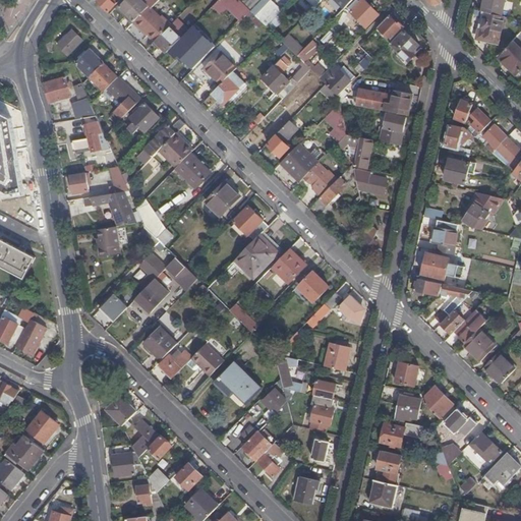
[(97,0),(98,0),(109,11),(119,0),(97,0)]
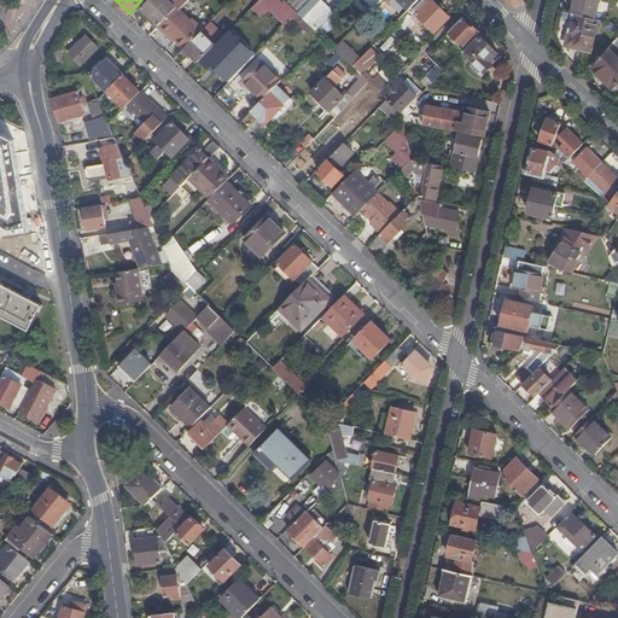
[(149,19),(158,28),(159,25),(178,9),(179,11),(188,0),(151,0),(143,10),(151,17),(149,19)]
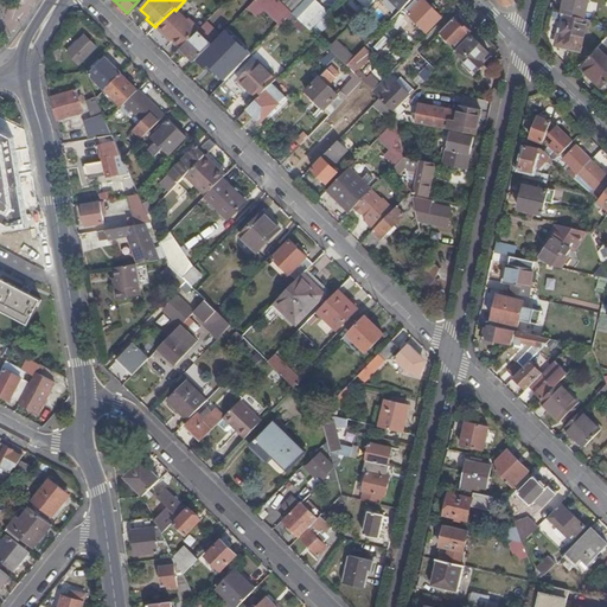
[(255,0),(249,7),(242,14),(248,19),(263,4),(259,0),(255,0)]
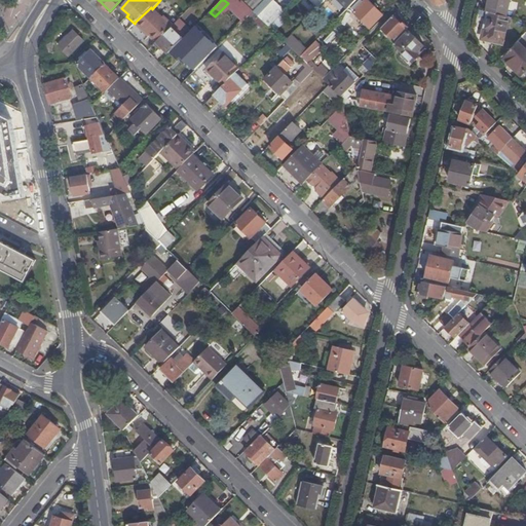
[(224,0),(228,3),(246,20),(249,16),(254,11),(243,2),(241,0),(224,0)]
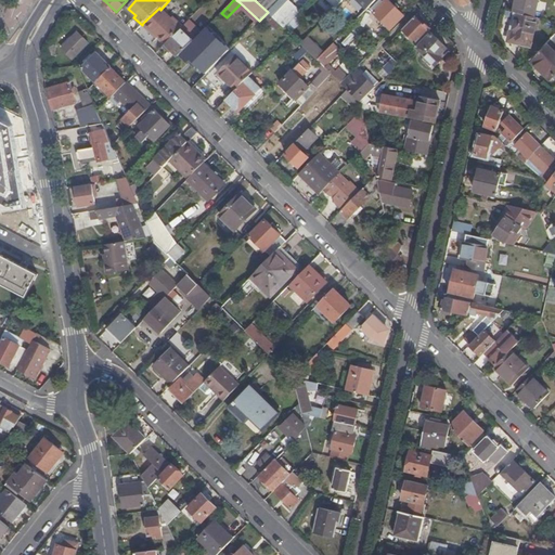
[(259,0),(257,2),(268,12),(279,0),(259,0)]
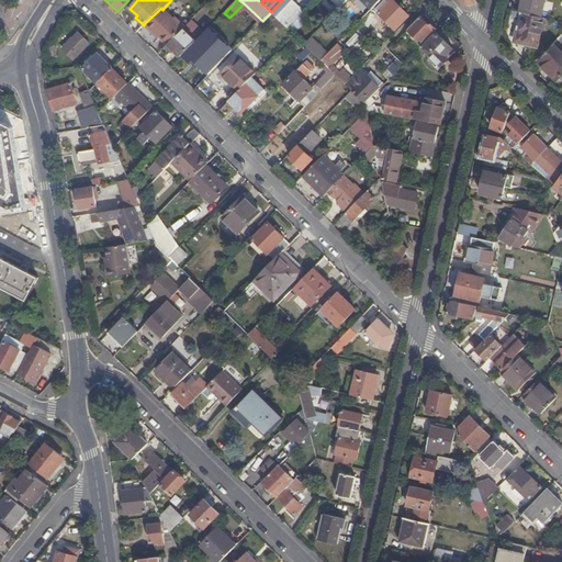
[(303,11),(292,0),(282,0),(271,12),(287,27),(303,11)]
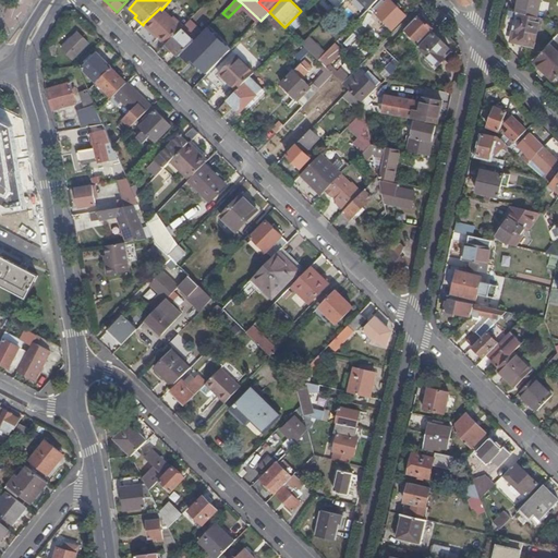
[(312,0),(311,0),(304,8),(310,12),(316,4),(312,0)]
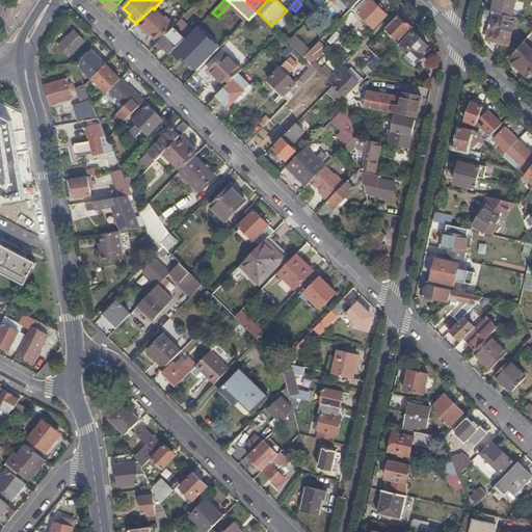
[(361,0),(343,0),(352,9),(361,0)]
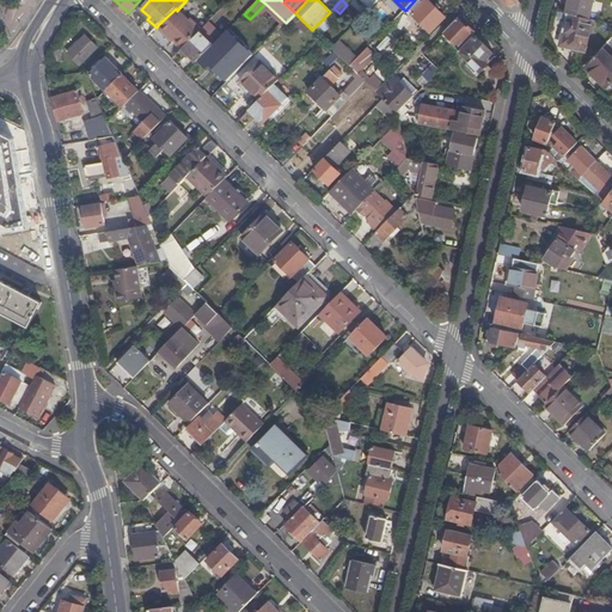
[(427,0),(426,0),(412,14),(430,32),(445,17),(427,0)]
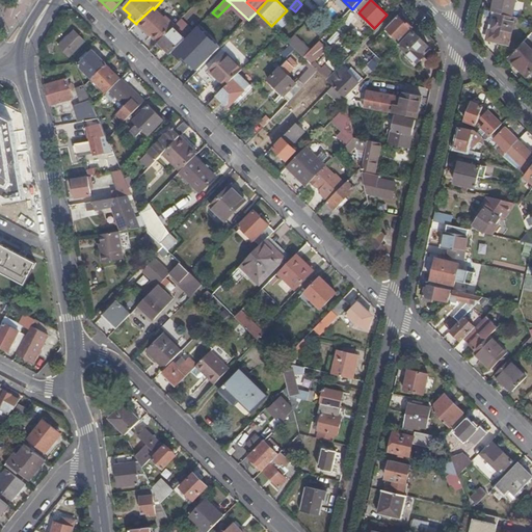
[(493,10),(493,11),(511,17),(515,0),(494,0),(494,1),(496,1),(493,10)]
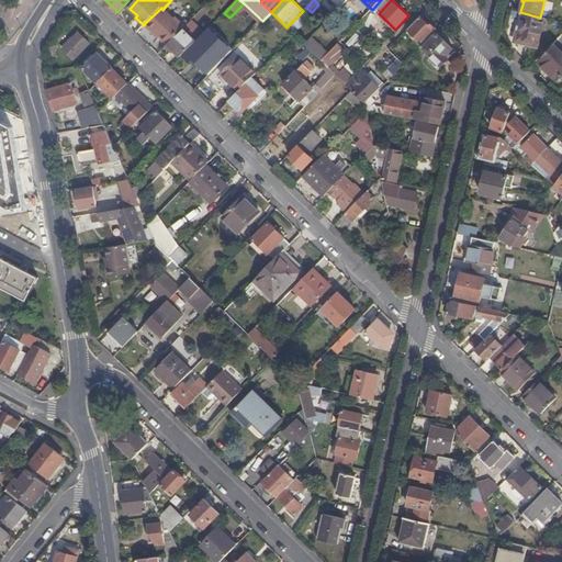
[(125,8),(135,18),(137,15),(130,9),(127,6),(125,8)]
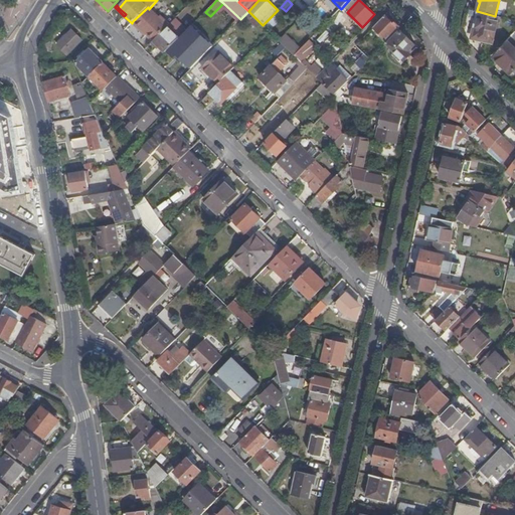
[(155,39),(168,26),(169,24),(160,16),(159,17),(149,9),(148,7),(133,21),(141,29),(143,28),(148,33),(155,39)]
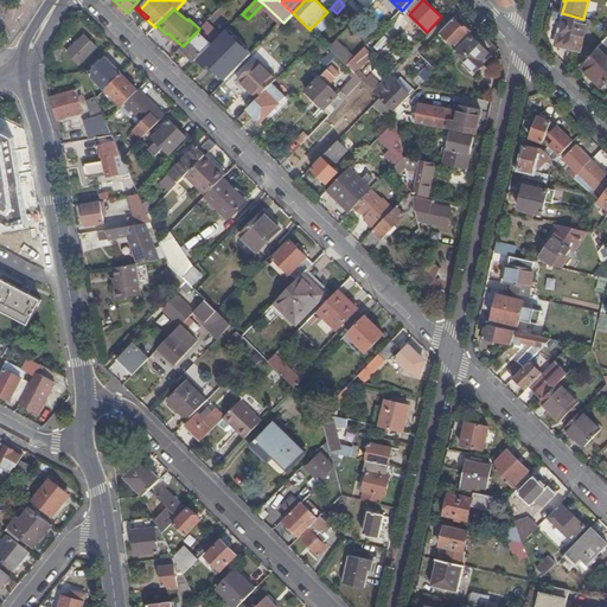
[(394,21),(403,26),(408,17),(398,12),(394,21)]
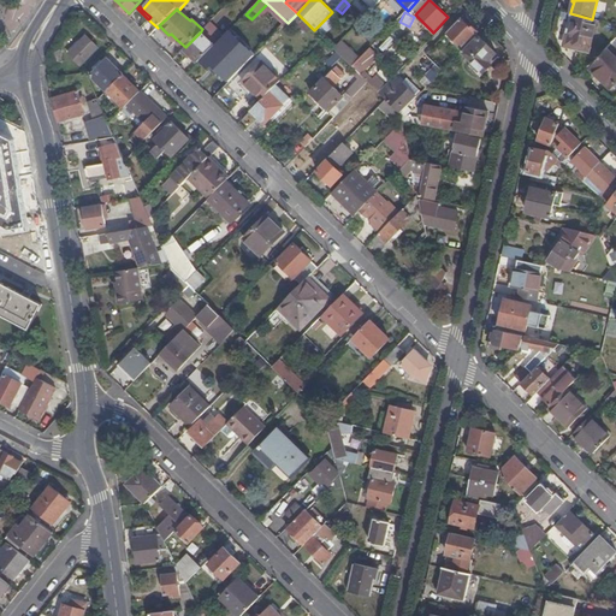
[(297,13),(291,19),(308,37),(314,30),(297,13)]
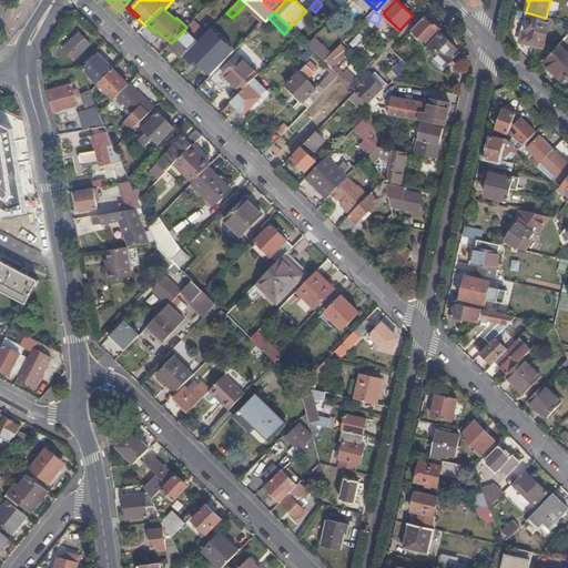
[(546,18),(526,12),(523,31),(526,31),(524,41),(533,42),(531,47),(544,50),(545,44),(550,18),(546,18)]
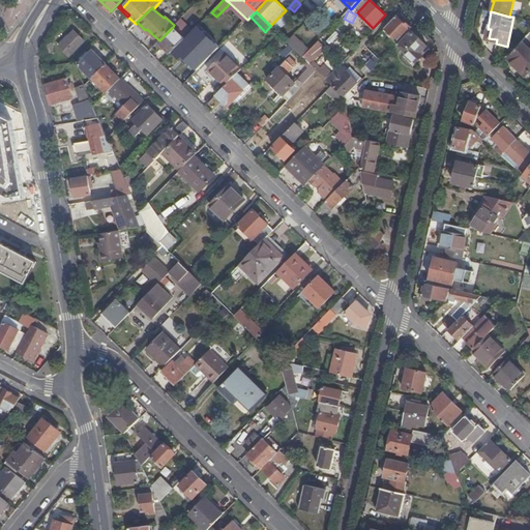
[(411,29),(396,16),(384,28),(399,42),(411,29)]
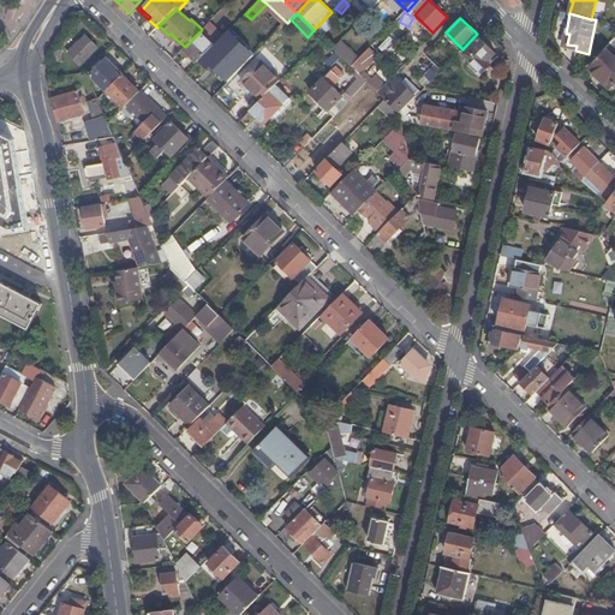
[(352,47),(360,39),(351,30),(344,40),(352,47)]
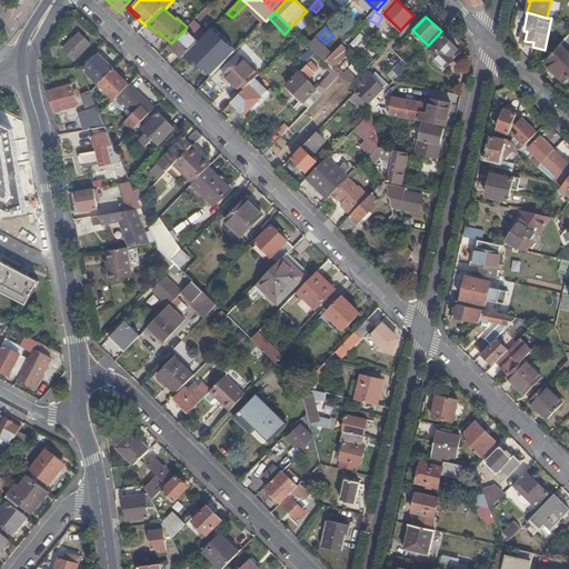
[(176,50),(183,58),(199,42),(186,29),(171,43),(168,47),(172,52),(176,50)]
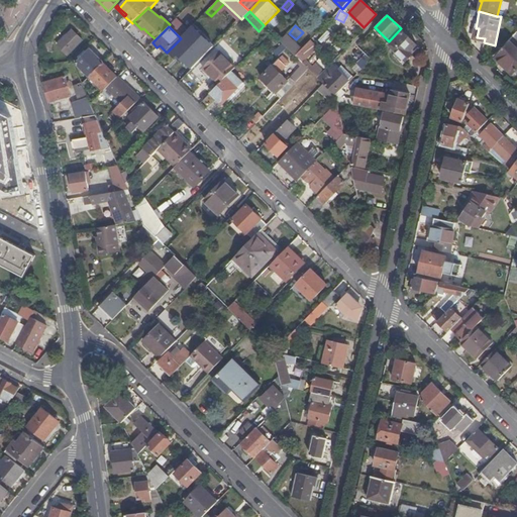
[(402,31),(389,44),(406,62),(413,54),(411,52),(416,45),(402,31)]
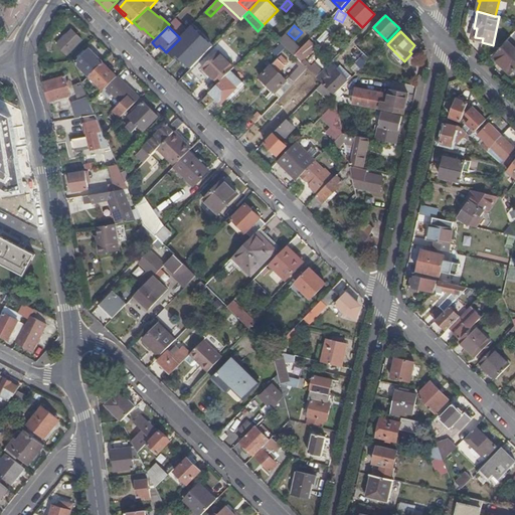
[(514,31),(501,46),(503,48),(495,57),(510,72),(514,67),(514,49),(514,48),(514,31)]
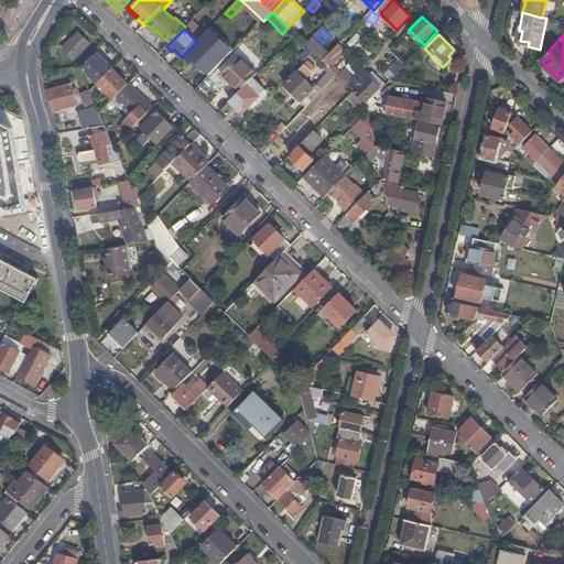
[(62,46),(67,55),(85,44),(79,35),(62,46)]
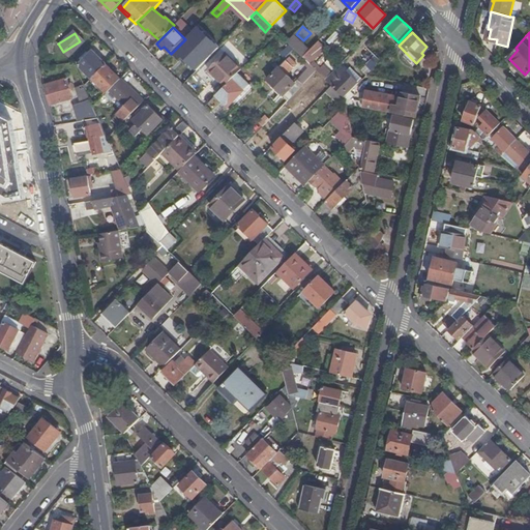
[(324,49),(318,43),(304,58),(310,63),(324,49)]
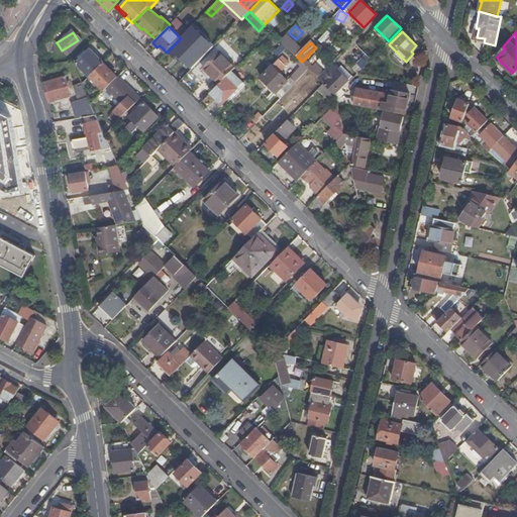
[(274,54),(279,58),(287,48),(283,43),(274,54)]
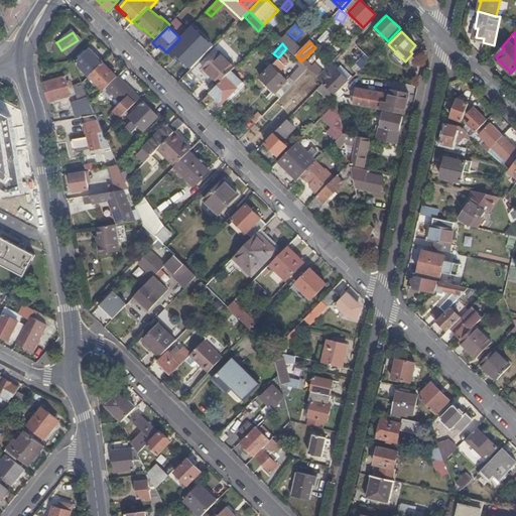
[(182,44),(170,56),(183,70),(196,57),(196,56),(198,54),(196,52),(194,55),(182,44)]
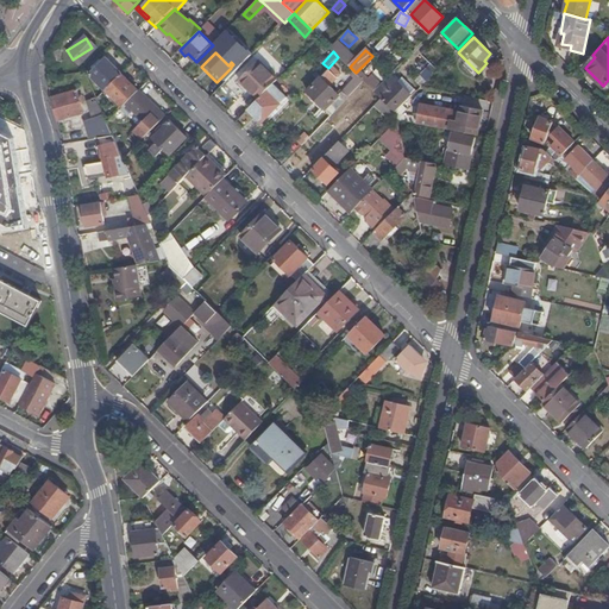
[(105,90),(120,74),(105,58),(89,75),(105,90)]
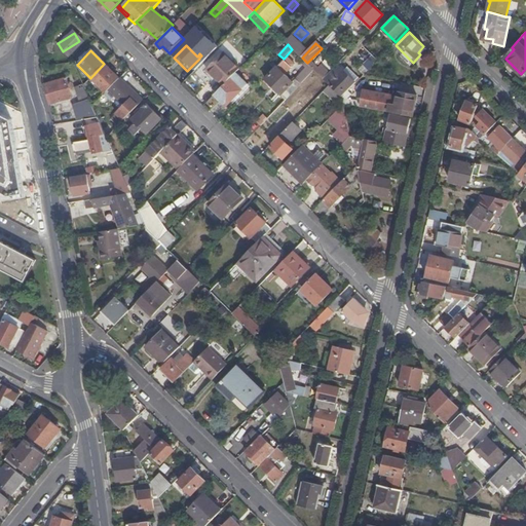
[(223,86),(236,73),(240,69),(223,52),(207,69),(223,86)]
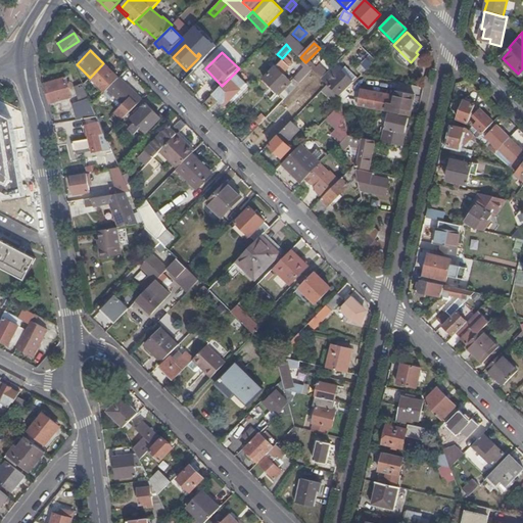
[(322,61),(327,68),(336,62),(331,55),(322,61)]
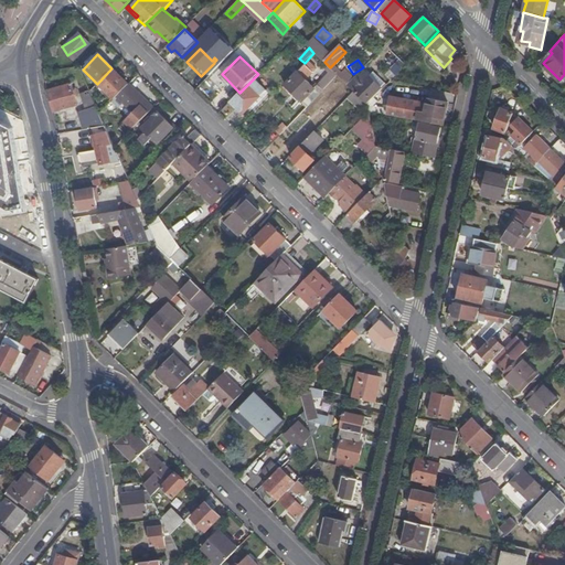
[(390,68),(396,75),(405,65),(400,60),(390,68)]
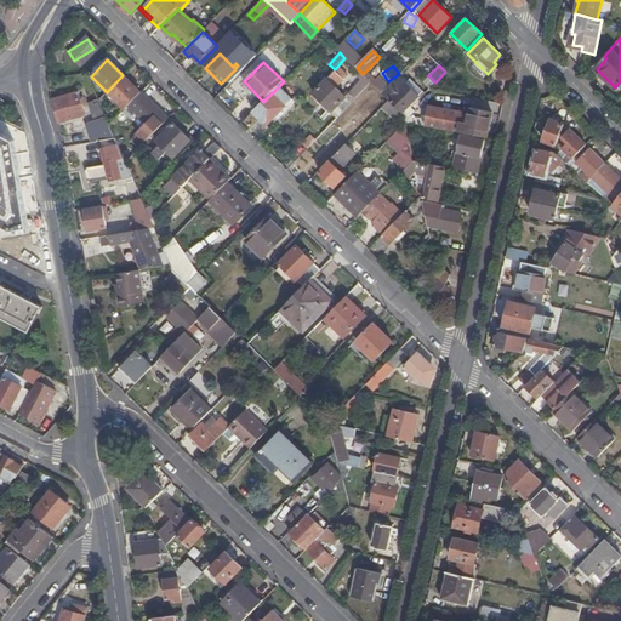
[(313,95),(337,118),(371,84),(366,79),(351,95),(348,93),(345,98),(335,87),(345,77),(337,69),(313,95)]
